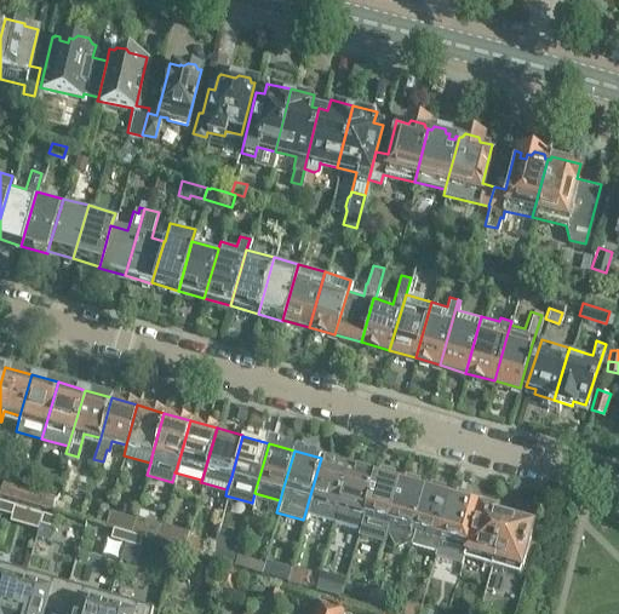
[(321,458),(309,499),(305,512),(331,520),(347,466),(321,458)]
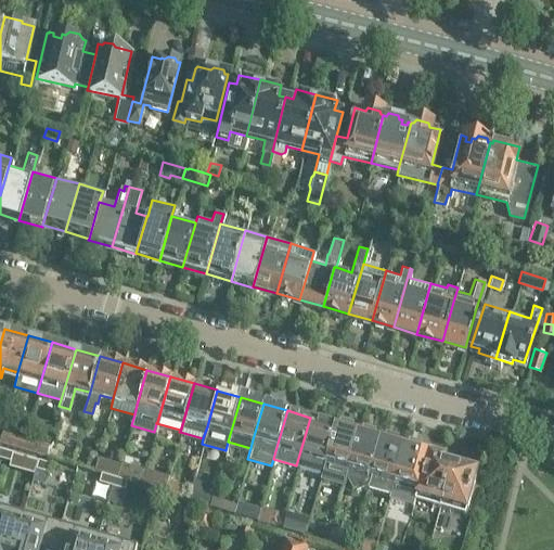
[(334,424),(310,418),(296,465),(320,473),(323,460),(334,424)]
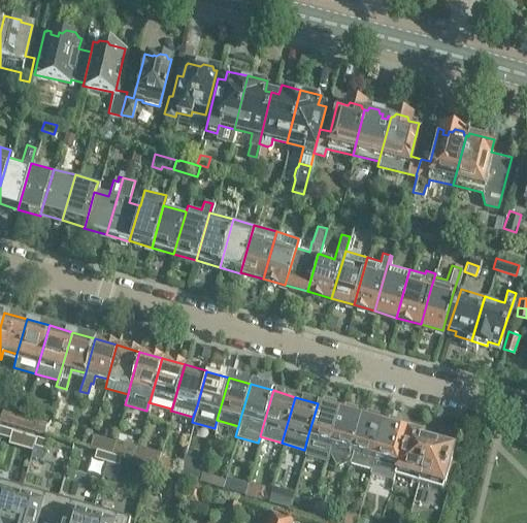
[(308,437),(303,455),(326,461),(329,451),(330,445),(330,444),(339,410),(318,403),(307,437),(308,437)]
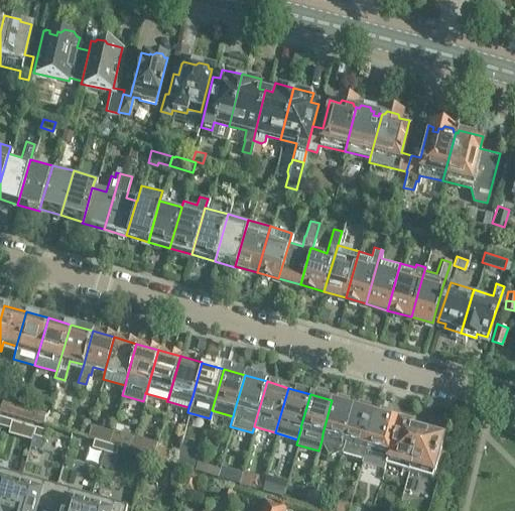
[(0,408),(20,415),(23,405),(1,399),(0,403),(0,408)]
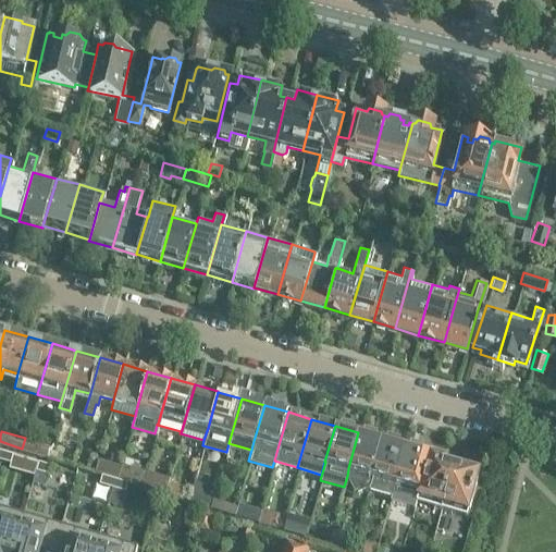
[(370,475),(381,439),(358,432),(348,468),(348,469),(347,476),(356,491),(369,485),(370,483),(372,476),(370,475)]
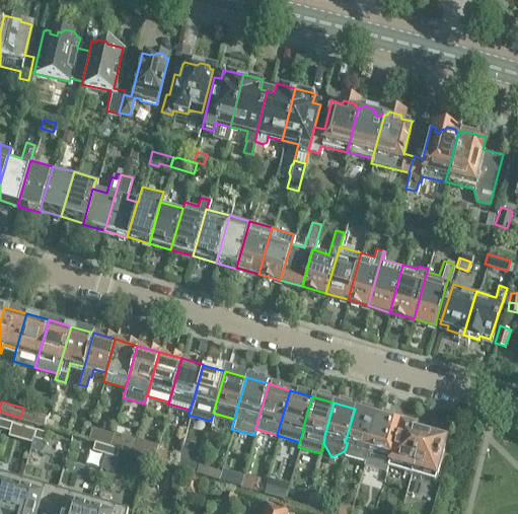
[(23,408),(20,419),(43,425),(46,414),(23,408)]
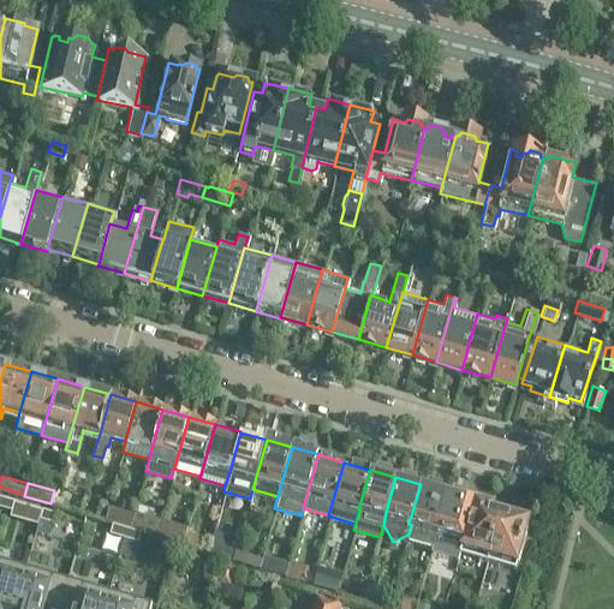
[(407,535),(406,538),(431,545),(435,532),(446,491),(421,484),(409,524),(411,525),(409,533),(407,535)]
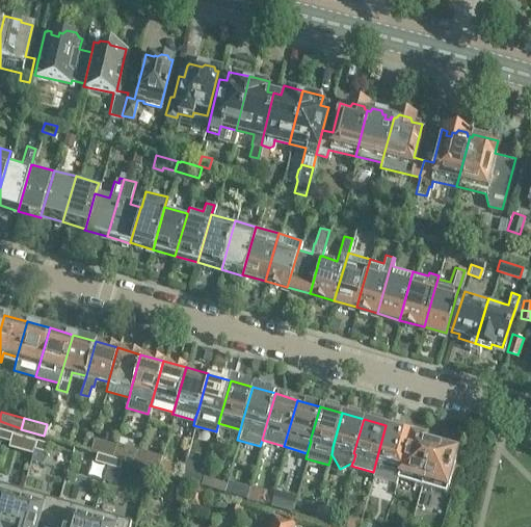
[(386,425),(376,460),(397,467),(407,431),(386,425)]
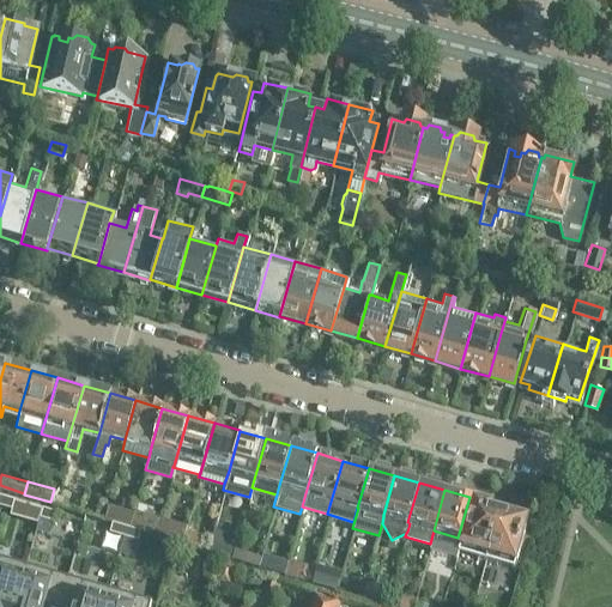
[(490,503),(470,497),(458,538),(456,542),(474,548),(473,552),(484,556),(497,508),(489,507),(490,503)]
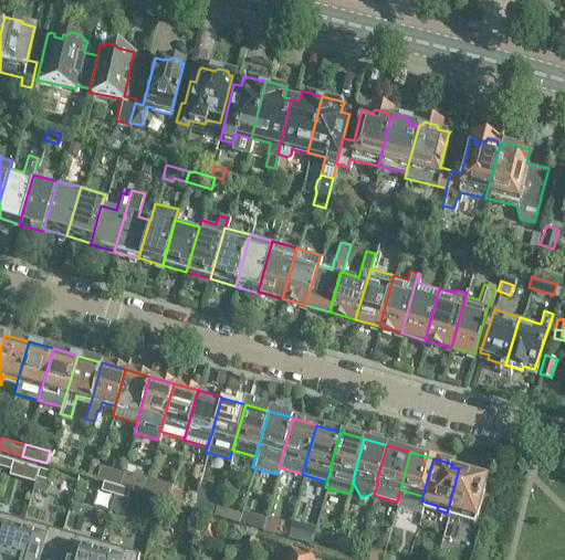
[(9,468),(0,465),(0,474),(7,476),(9,468)]
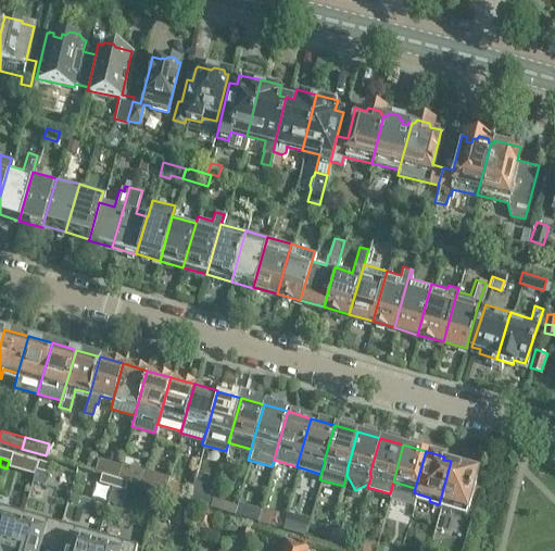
[(451,461),(439,504),(465,512),(477,470),(451,461)]
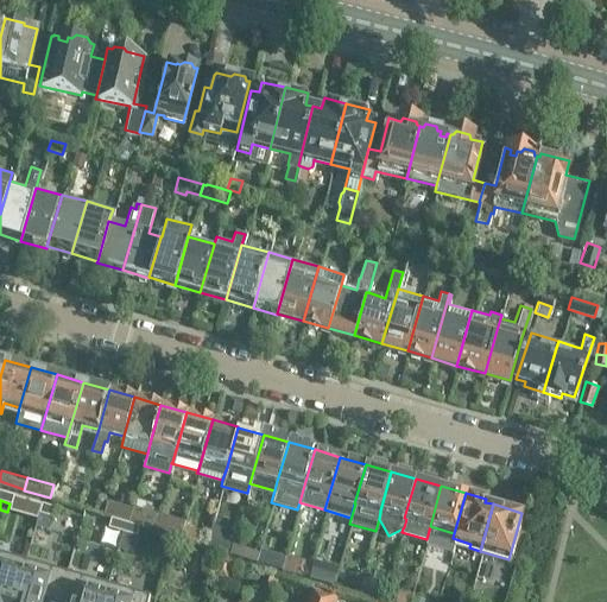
[(132,505),(127,519),(153,527),(158,513),(132,505)]
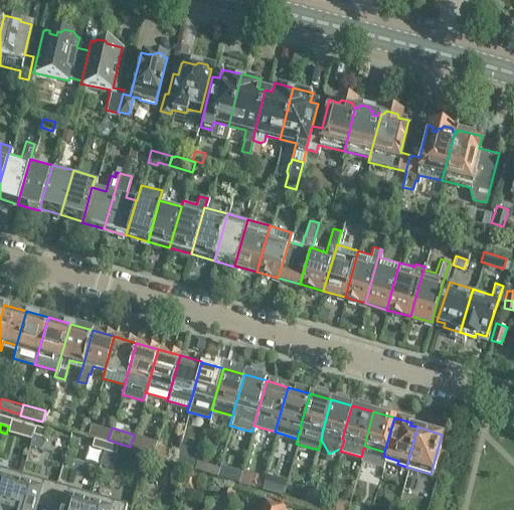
[(29,441),(41,445),(43,437),(32,433),(29,441)]
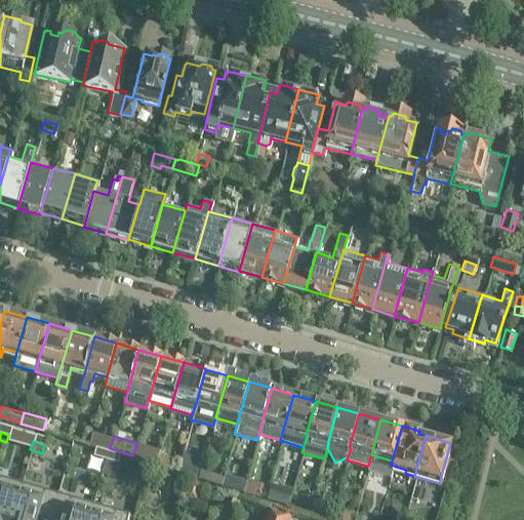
[(94,445),(92,453),(105,456),(107,449),(94,445)]
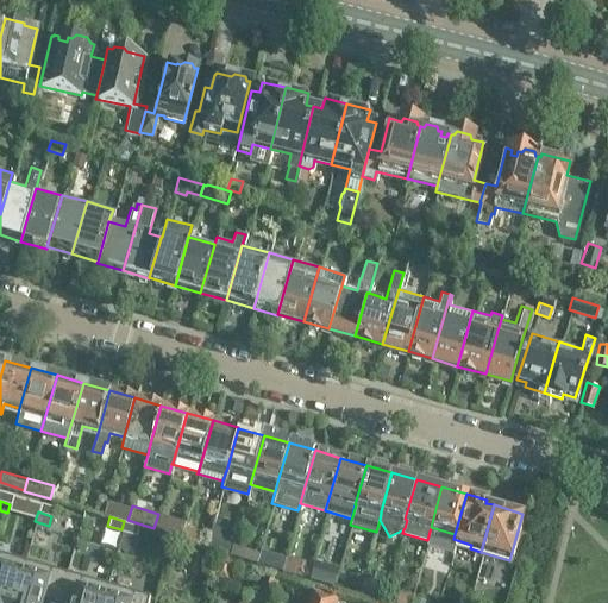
[(138,525),(124,521),(121,529),(136,534),(138,525)]
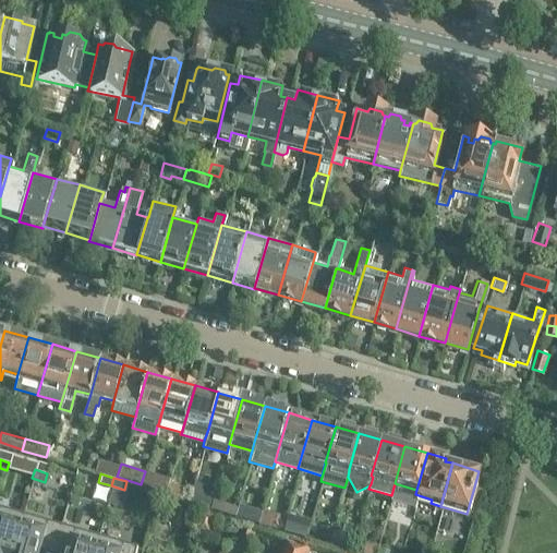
[(168,480),(165,492),(180,497),(184,485),(168,480)]
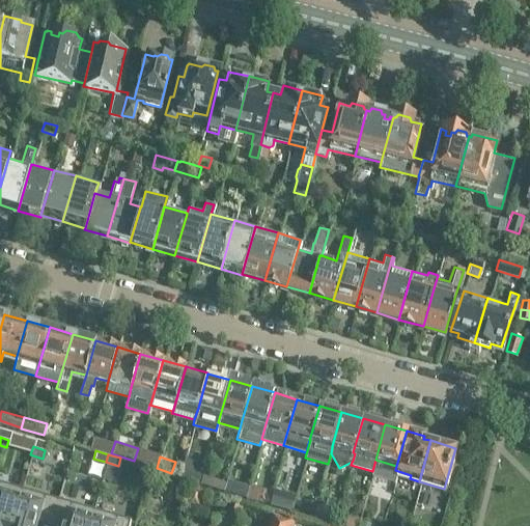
[(185,457),(179,475),(199,481),(205,463),(185,457)]
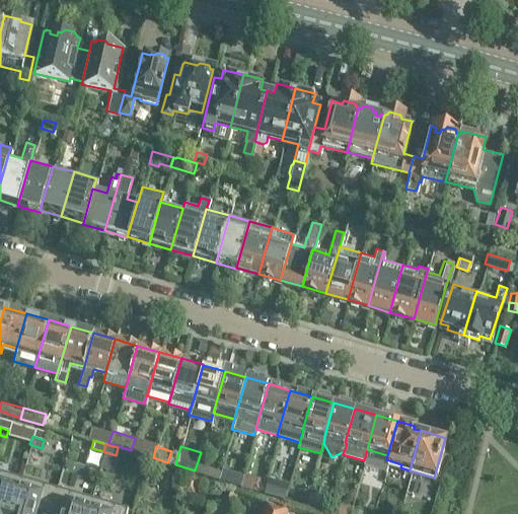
[(222,467),(199,460),(197,469),(219,476),(222,467)]
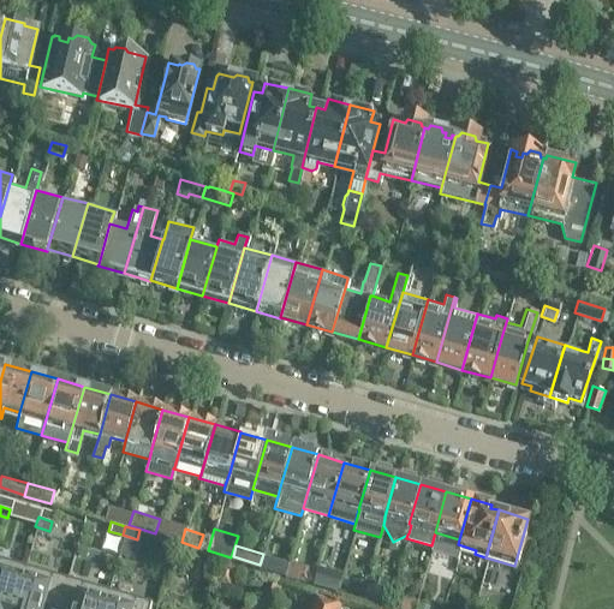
[(0,608),(11,608),(25,563),(0,555),(0,608)]
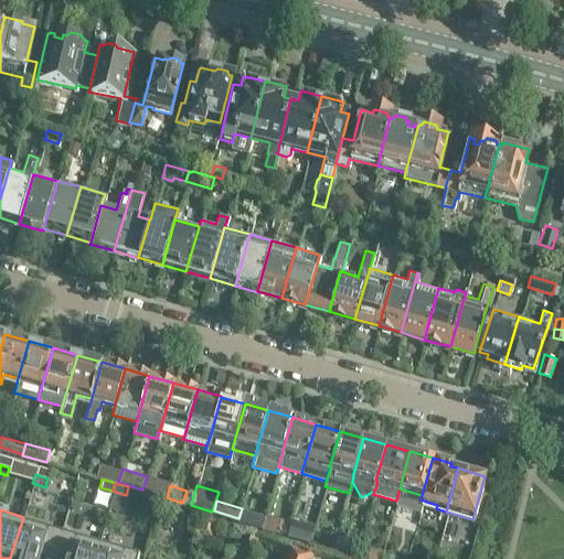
[(179,512),(176,525),(184,528),(189,514),(179,512)]
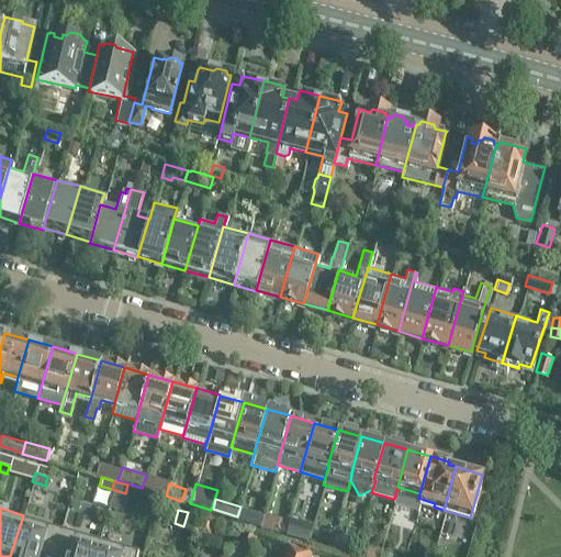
[(265,511),(260,525),(276,528),(279,514),(265,511)]
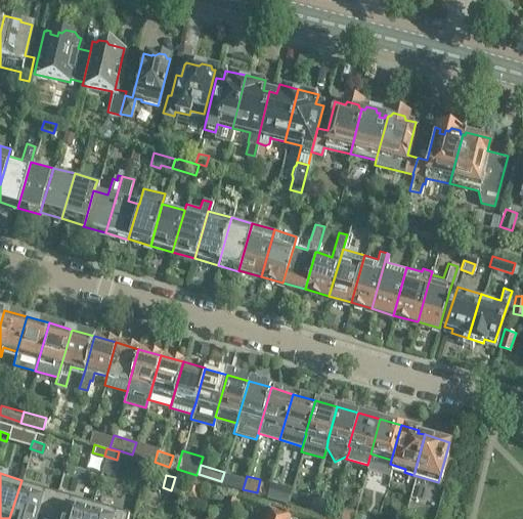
[(35,518),(36,516),(47,518),(48,518),(56,490),(22,480),(9,518),(35,518)]
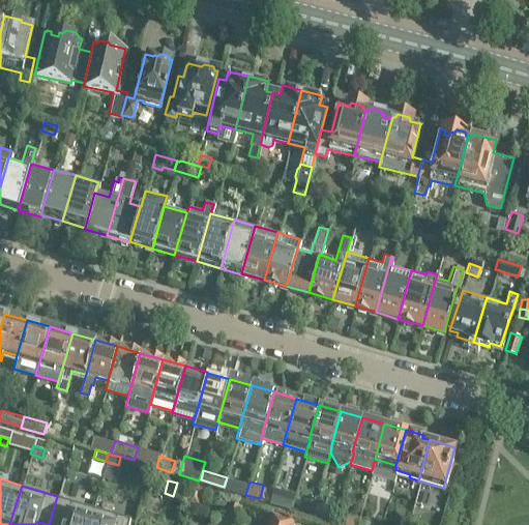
[(273,486),(269,501),(289,507),(293,492),(273,486)]
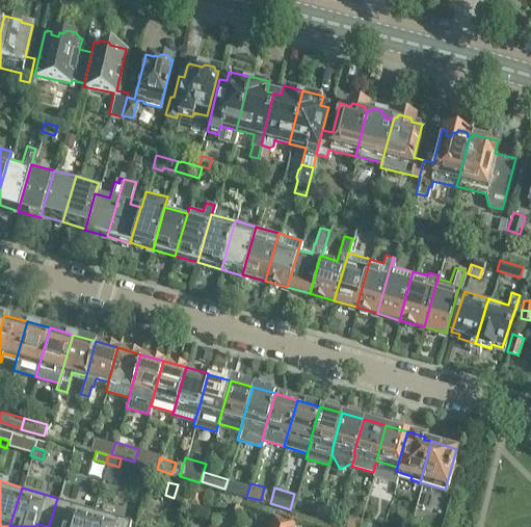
[(192,490),(189,502),(197,505),(201,492),(192,490)]
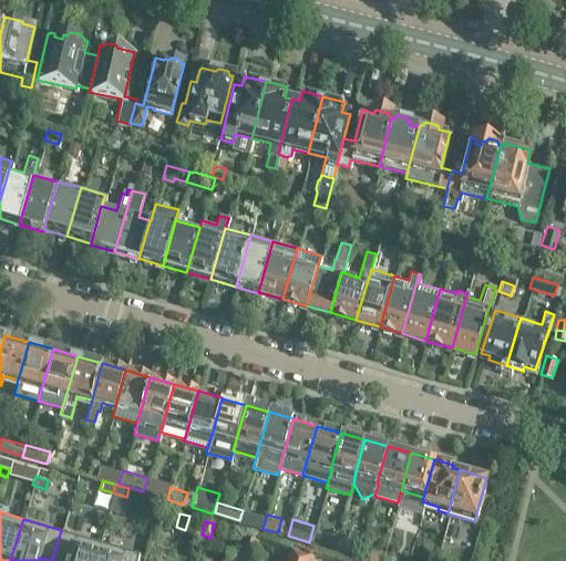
[(93,560),(100,541),(61,530),(52,560),(93,560)]
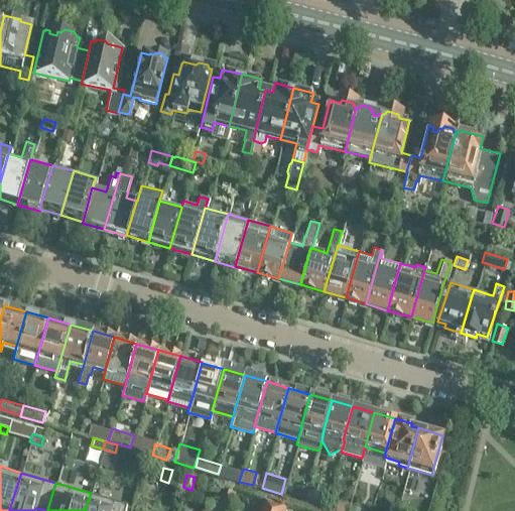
[(221,498),(232,501),(235,489),(225,485),(221,498)]
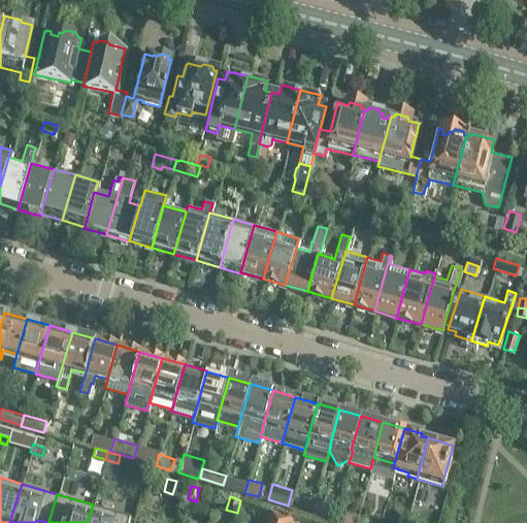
[(126,522),(129,515),(93,504),(87,522),(126,522)]
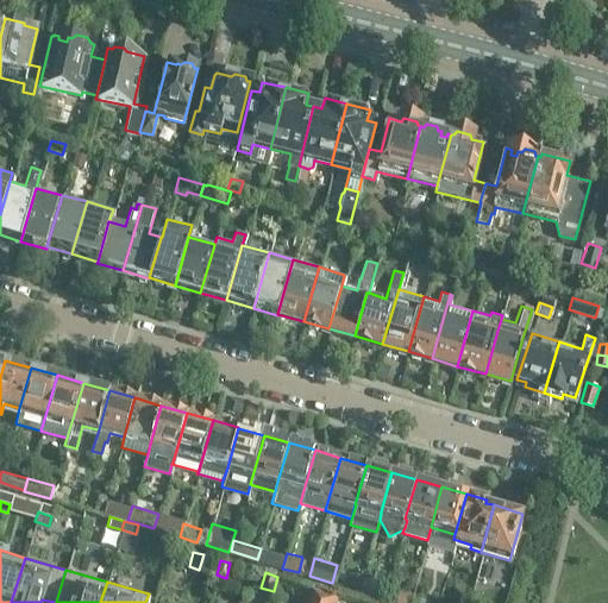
[(305,602),(320,602),(324,590),(309,586),(305,602)]
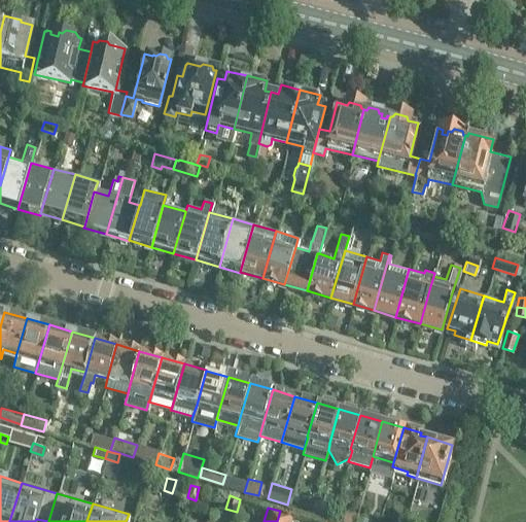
[(345,510),(342,520),(348,521),(353,521),(356,513),(345,510)]
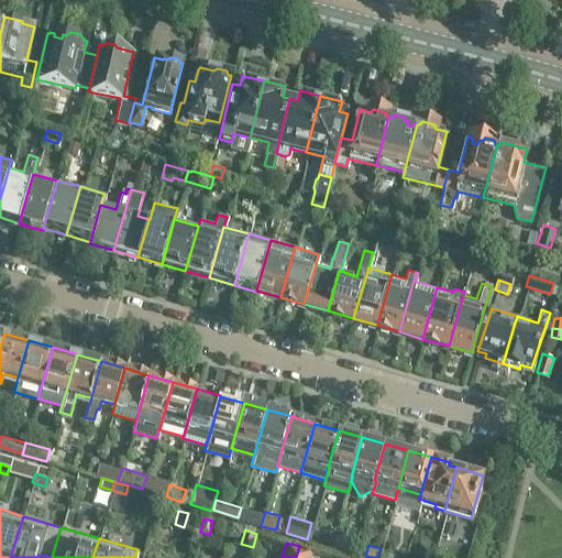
[(299,546),(296,557),(309,557),(312,550),(299,546)]
